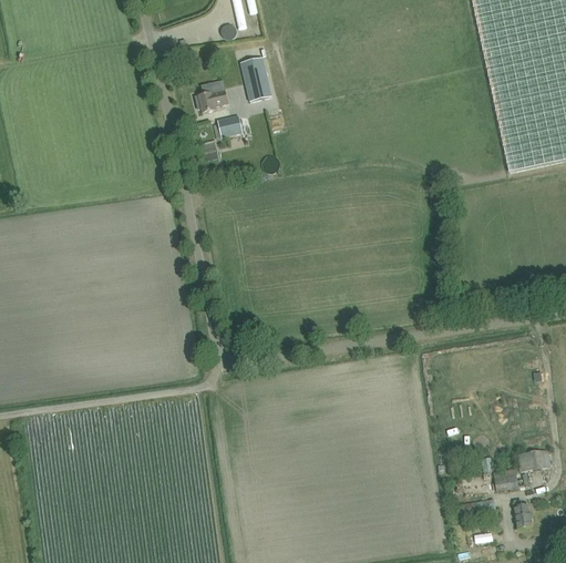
[(236,0),(242,30),(250,28),(245,0),(236,0)]
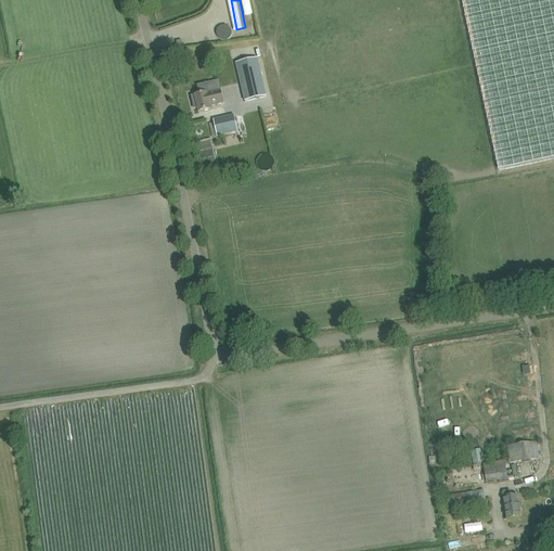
[(461,0),(498,167),(553,154),(553,0),(461,0)]
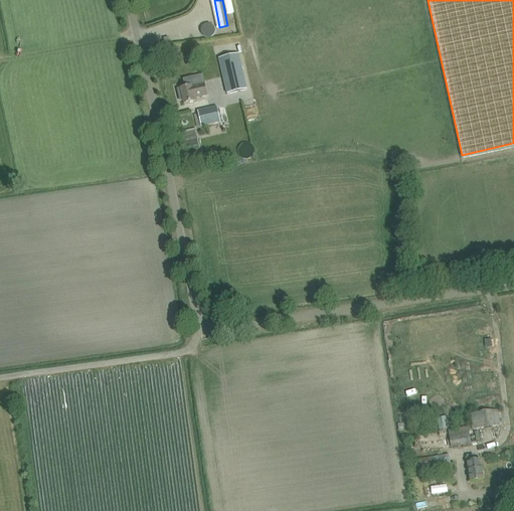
[(214,34),(216,25),(207,23),(205,32),(214,34)]
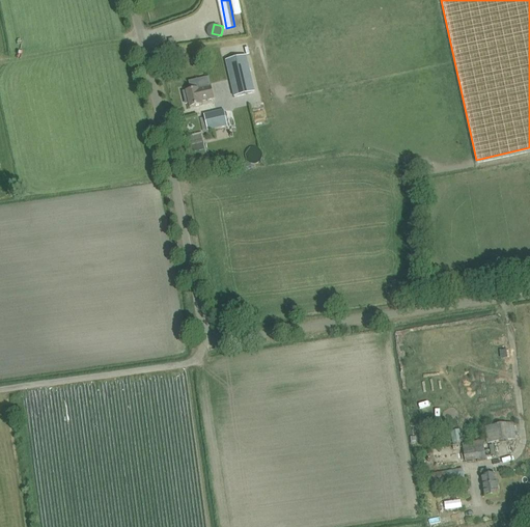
[(245,53),(225,57),(233,93),(253,89),(245,53)]
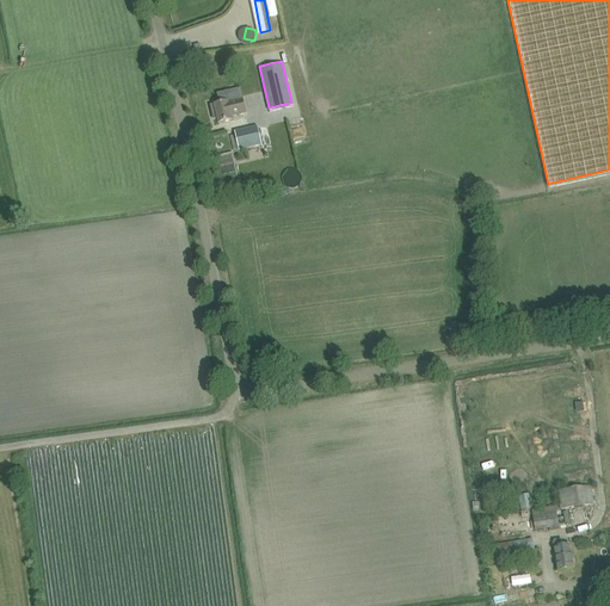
[(215,111),(217,119),(230,117),(229,113),(245,110),(239,85),(217,91),(219,100),(210,103),(213,112),(215,111)]
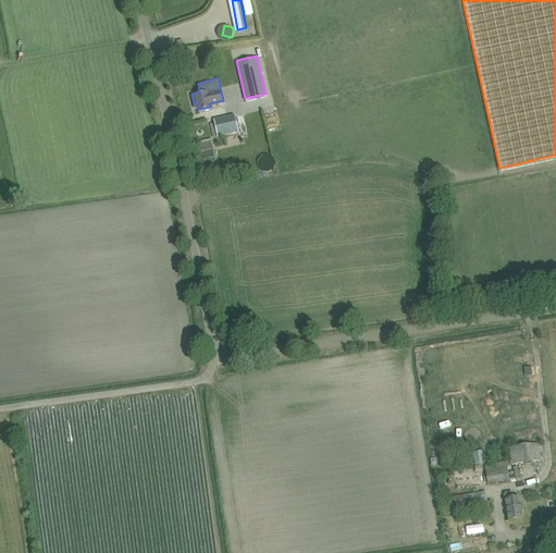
[(237,128),(234,112),(212,117),(217,133),(237,128)]
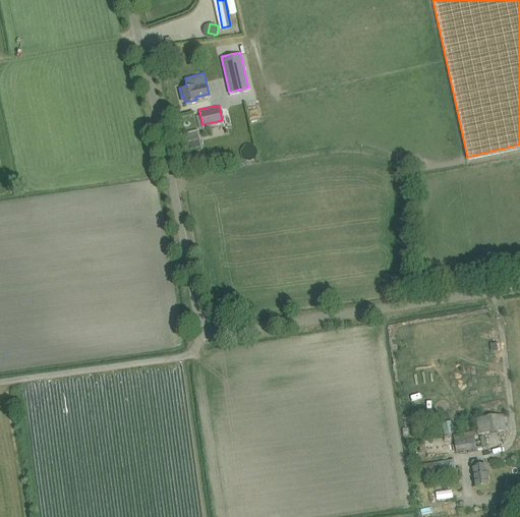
[(188,131),(189,147),(203,146),(201,130),(188,131)]
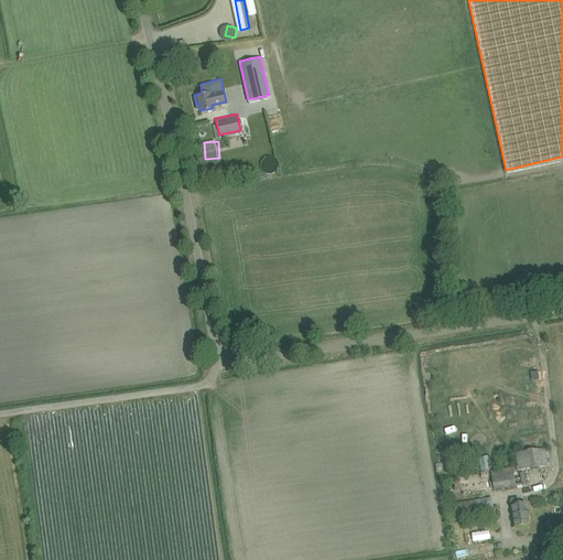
[(267,168),(278,168),(278,155),(267,155),(267,168)]
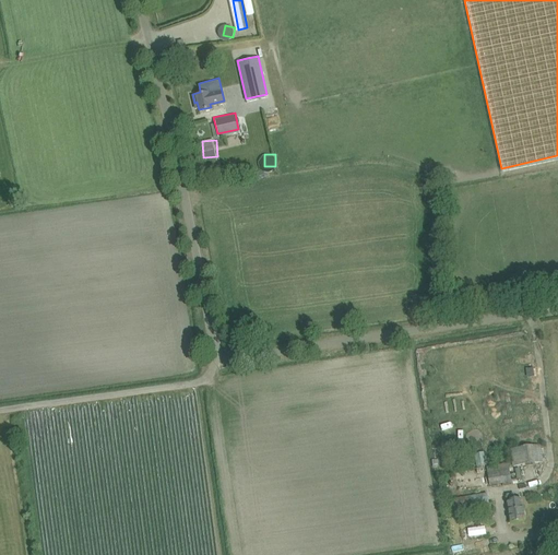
[(542,459),(539,441),(510,446),(512,463),(542,459)]
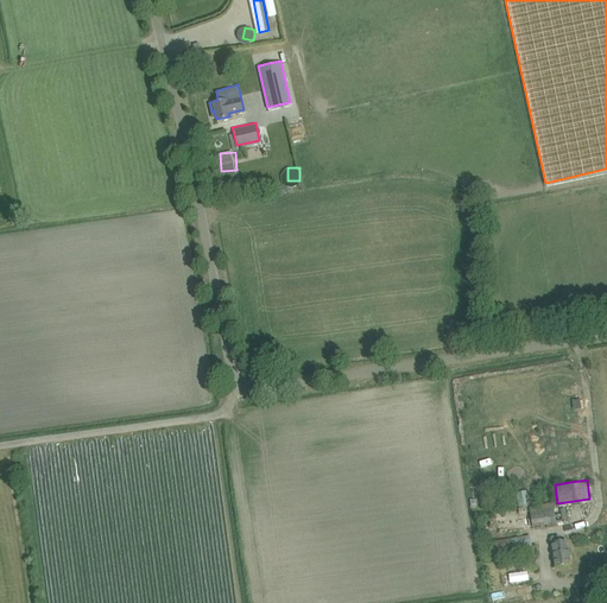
[(522,505),(531,503),(529,489),(519,492),(522,505)]
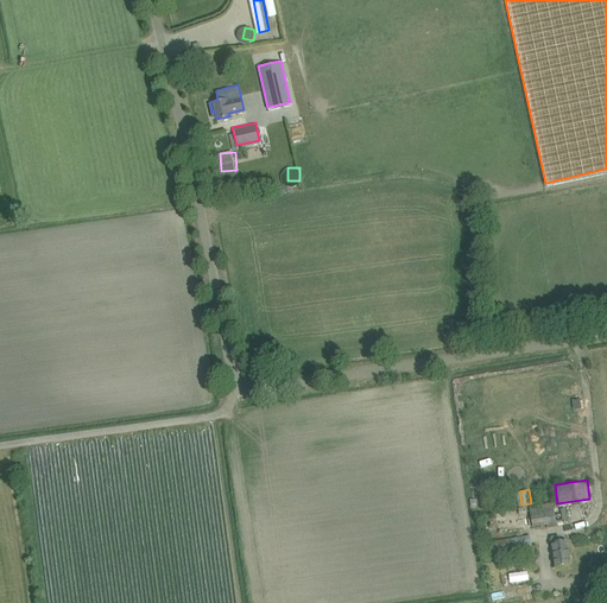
[(529,503),(532,525),(555,521),(551,500),(529,503)]
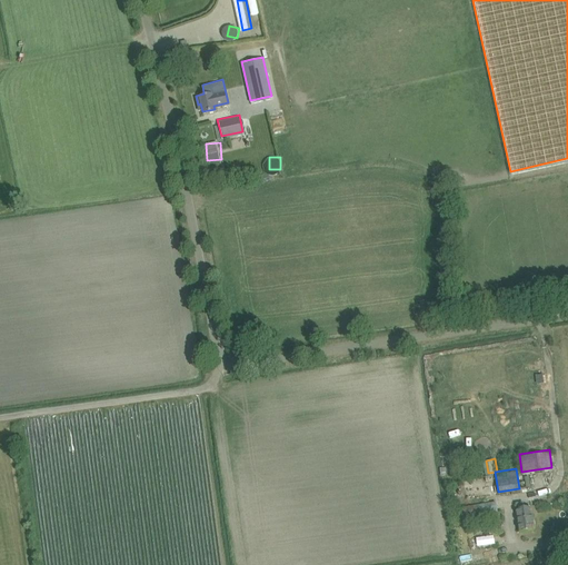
[(459,505),(462,522),(486,518),(486,511),(497,509),(496,498),(459,505)]
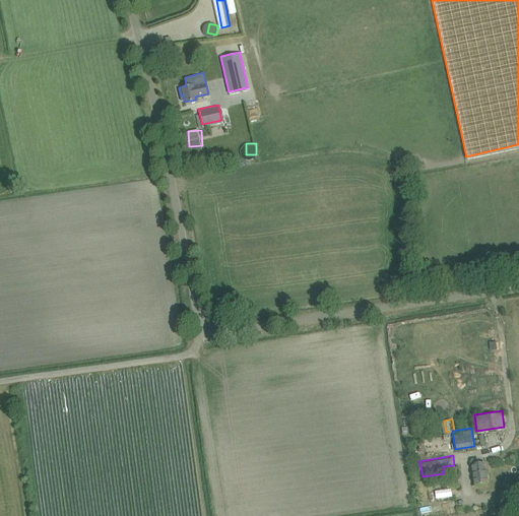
[(477,456),(470,457),(473,482),(488,480),(484,461),(477,462),(477,456)]
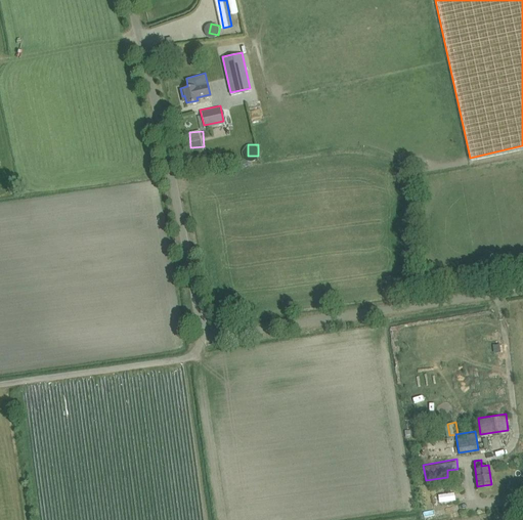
[(461,478),(448,480),(449,489),(462,487),(461,478)]
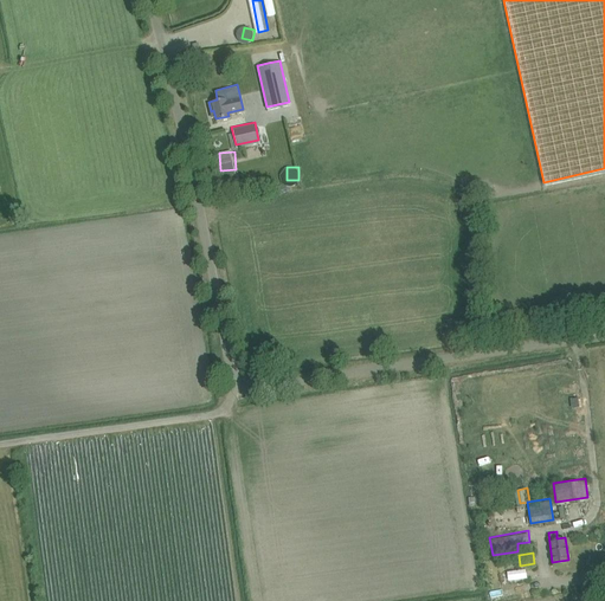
[(525,567),(499,572),(500,580),(526,575),(525,567)]
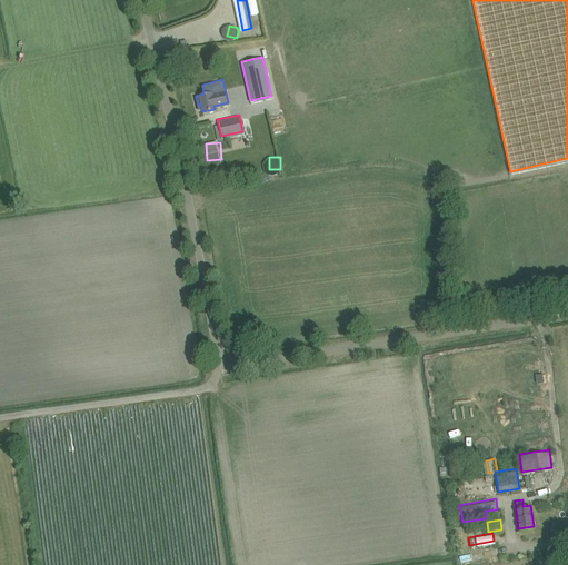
All buildings are outlined.
